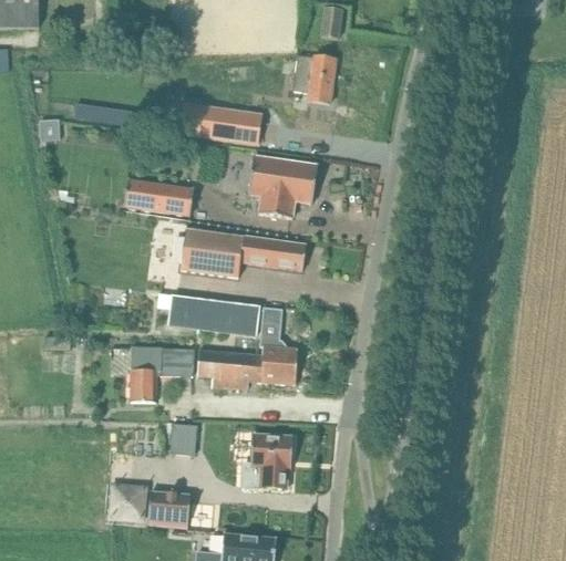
[(0,0),(0,26),(39,26),(39,0),(0,0)]
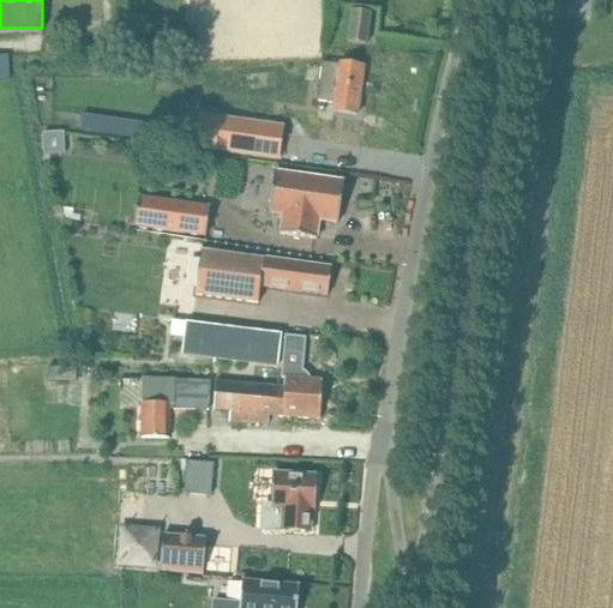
[(367,40),(371,7),(353,5),(348,37),(367,40)]
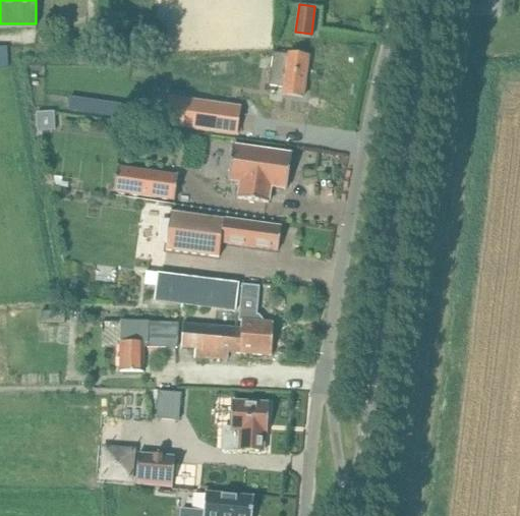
[(273,48),(254,46),(253,56),(272,58),(273,48)]
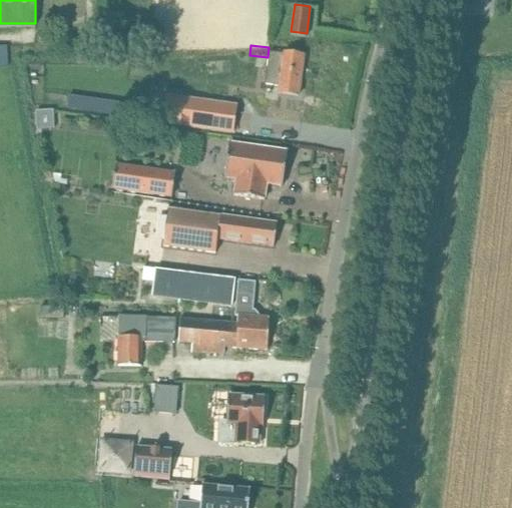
[(284,50),(270,48),(266,80),(280,82),(279,89),(280,89),(299,92),(305,52),(285,50),(284,49),(284,50)]
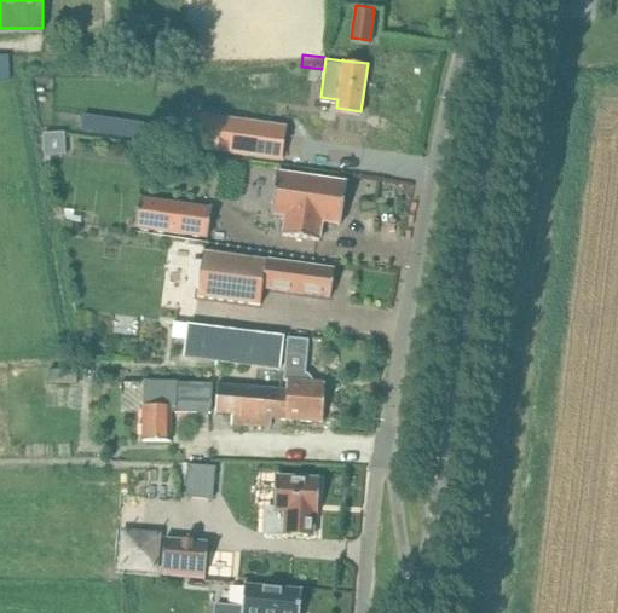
[(287,122),(202,111),(197,145),(282,156),(287,122)]
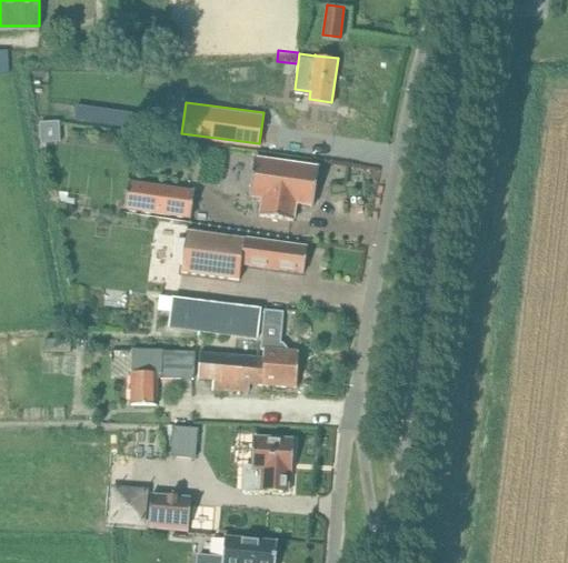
[(41,120),(41,141),(61,140),(60,119),(41,120)]
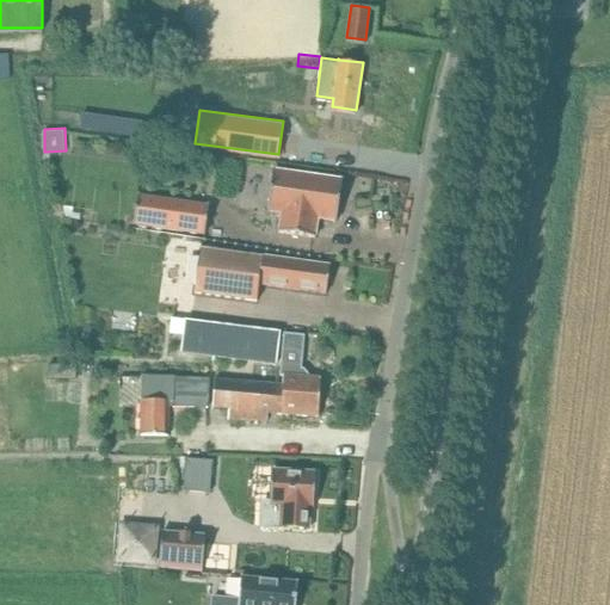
[(337,217),(343,176),(273,166),(267,207),(282,209),(279,228),(315,233),(318,214),(337,217)]
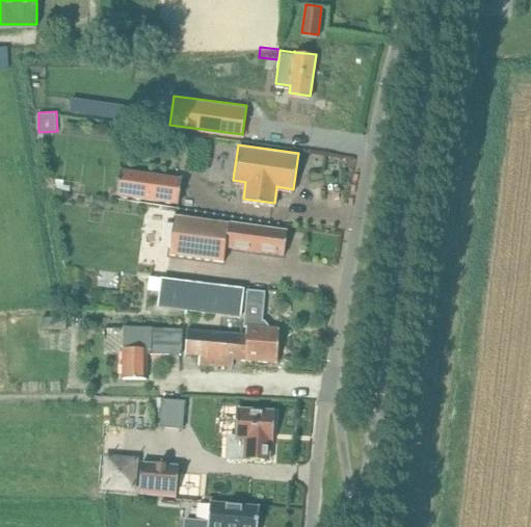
[(179,201),(182,176),(121,165),(116,190),(179,201)]
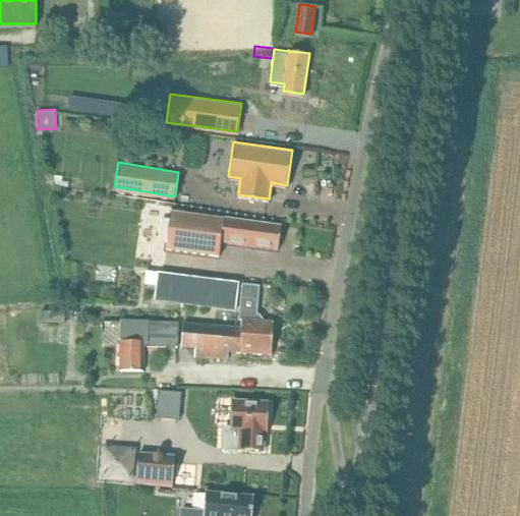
[(279,246),(282,224),(262,221),(171,210),(166,246),(199,250),(220,253),(221,239),(279,246)]
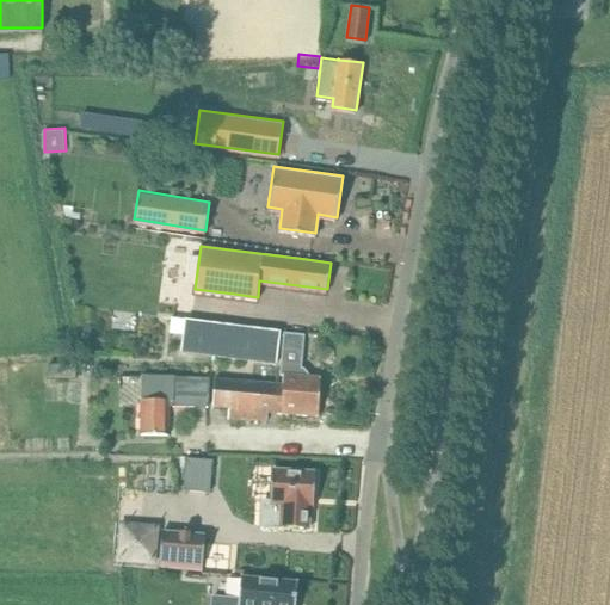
[(277,359),(282,328),(185,316),(182,347),(277,359)]
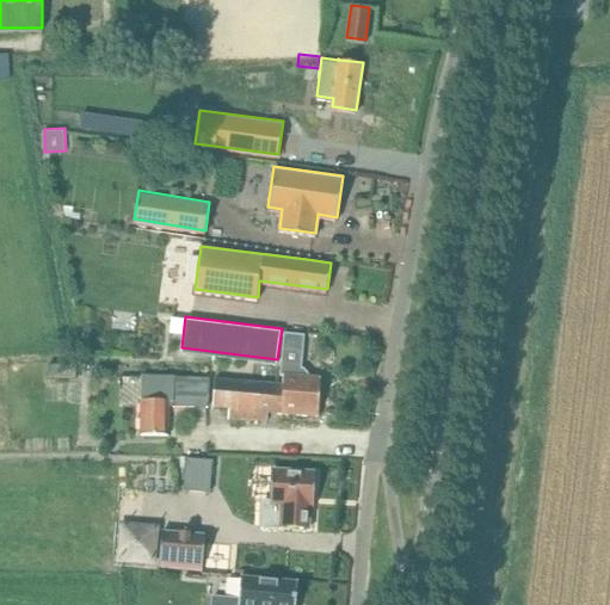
[(319,413),(321,374),(309,374),(309,371),(305,365),(302,364),(306,331),(284,329),(281,371),(284,371),(284,381),(283,381),(282,409),(319,413)]
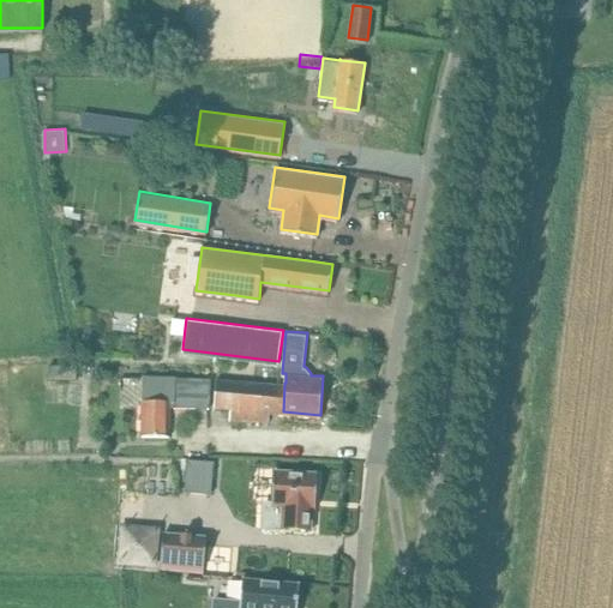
[(36,368),(47,368),(47,343),(36,343),(36,368)]
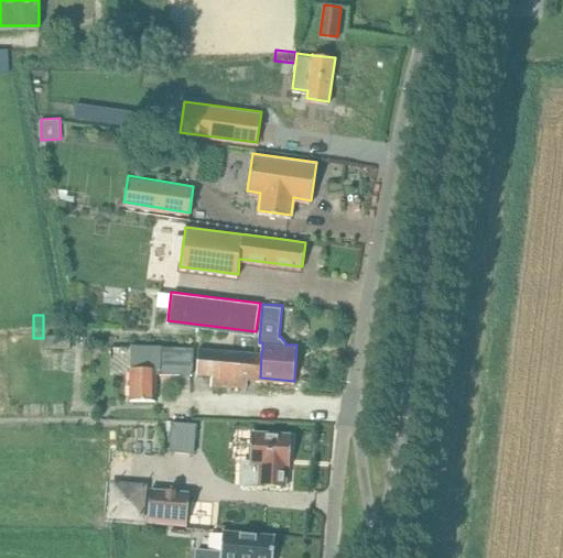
[(46,345),(72,343),(72,332),(46,334),(46,345)]
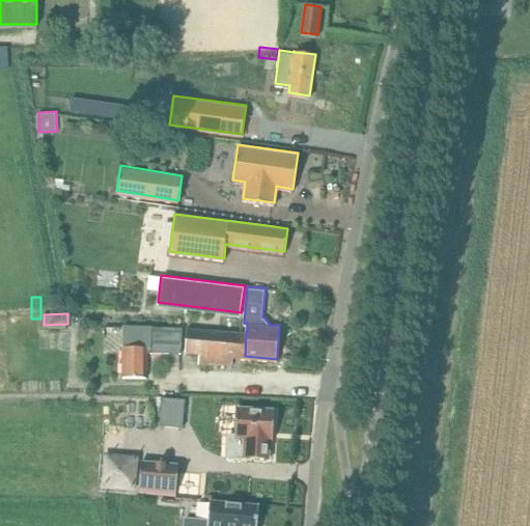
[(182,351),(182,330),(182,326),(124,324),(122,375),(146,375),(147,351),(182,351)]
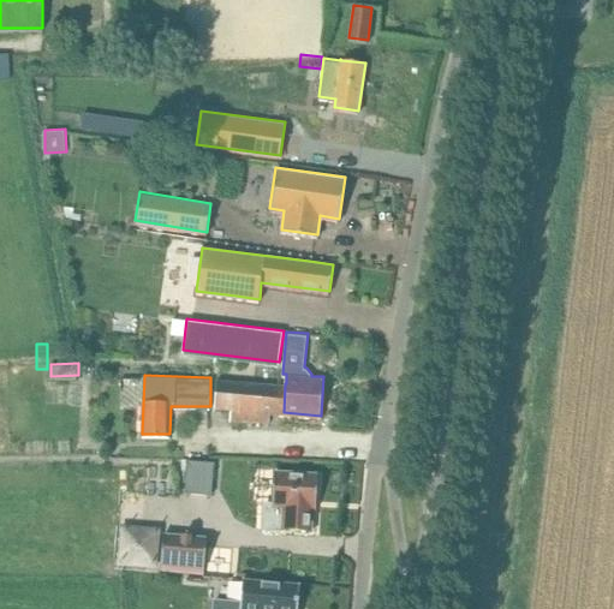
[(284,412),(285,383),(218,378),(215,406),(231,407),(230,417),(269,421),(270,412),(284,412)]
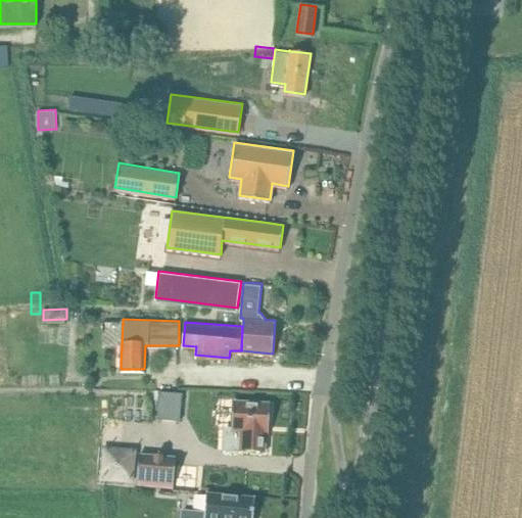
[(178,416),(180,391),(162,390),(160,415),(178,416)]
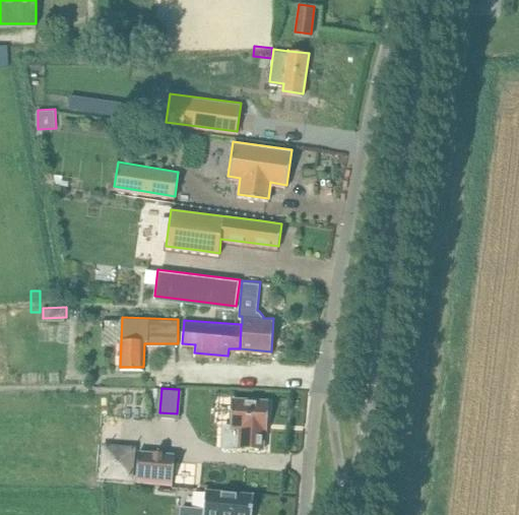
[(223,425),(221,444),(239,445),(263,447),(264,428),(267,428),(268,399),(232,397),(231,426),(223,425)]
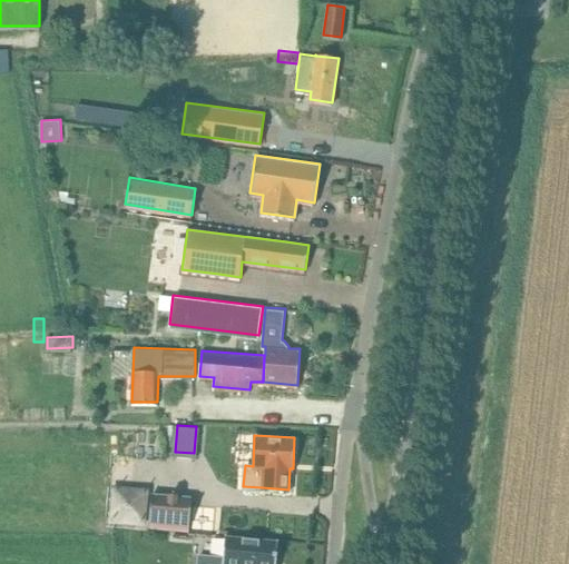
[(193,494),(153,491),(149,520),(189,523),(193,494)]
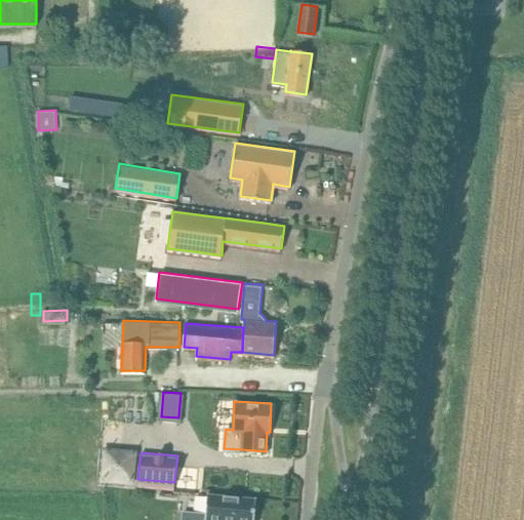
[(206,514),(194,512),(192,519),(254,519),(256,500),(208,494),(206,514)]
